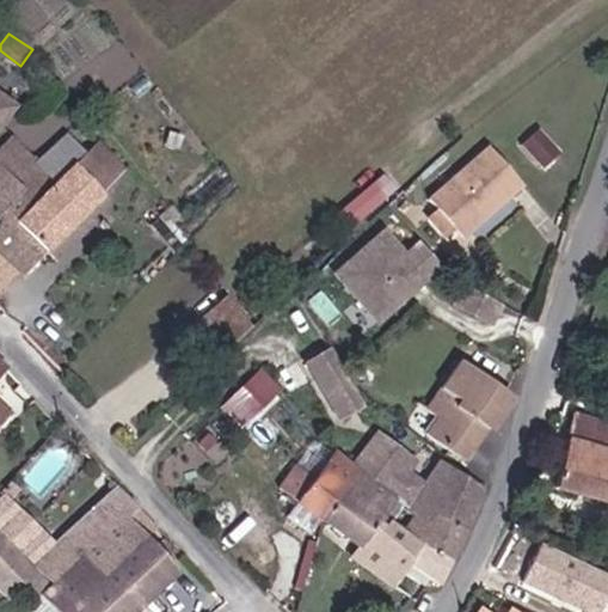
[(0,130),(19,106),(0,91),(0,130)]
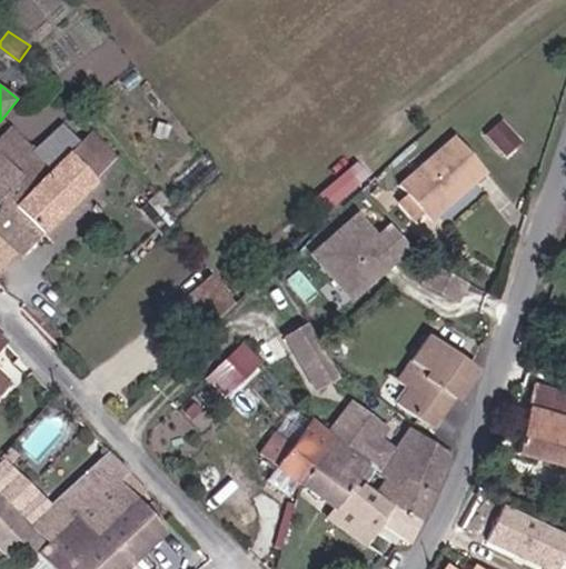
[(495,138),(512,157),(528,142),(512,122),(495,138)]
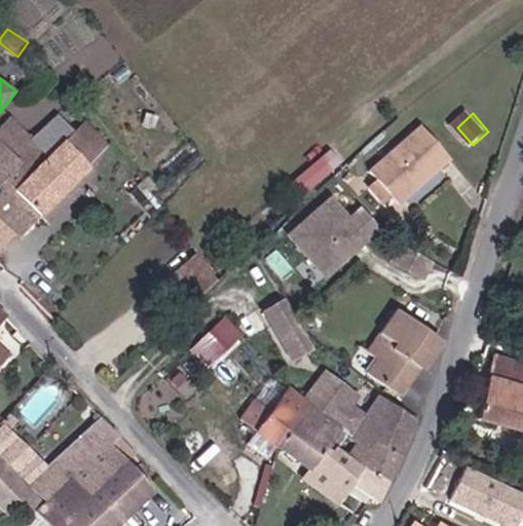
[(0,188),(1,189),(0,189),(0,218),(22,237),(41,214),(88,167),(109,146),(86,120),(74,132),(47,156),(31,139),(59,114),(31,136),(13,115),(0,126),(0,188)]
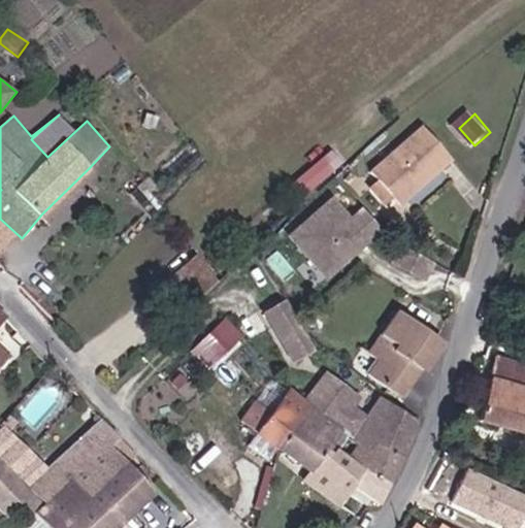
[(74,132),(59,114),(31,139),(47,157),(74,132)]
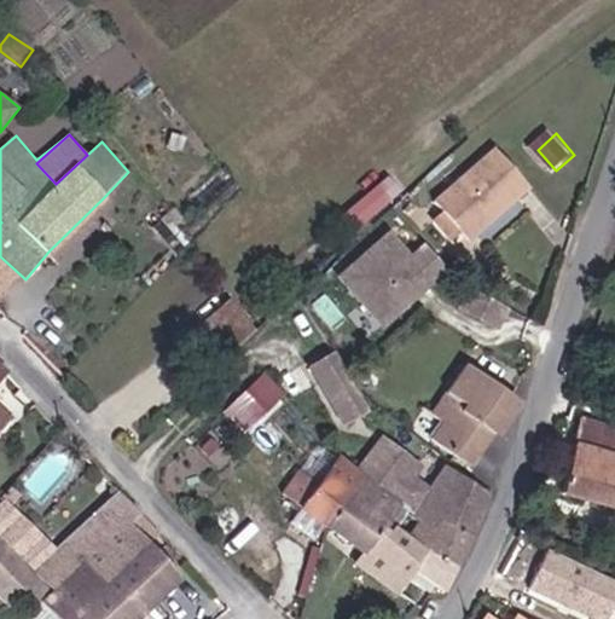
[(532,185),(510,161),(497,146),(437,200),(446,209),(462,227),(471,238),(532,185)]
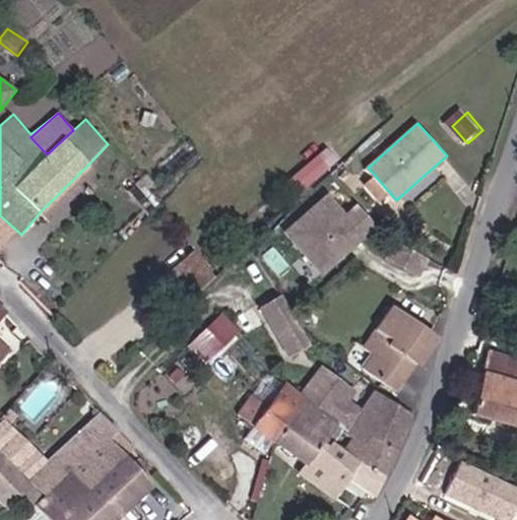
[(300,193),(339,159),(329,147),(289,182),(300,193)]
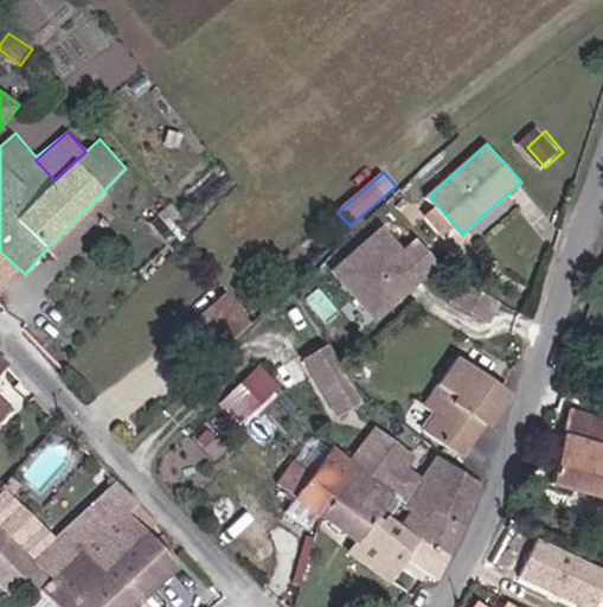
[(102,193),(47,247),(57,256),(94,219),(90,215),(107,198),(102,193)]
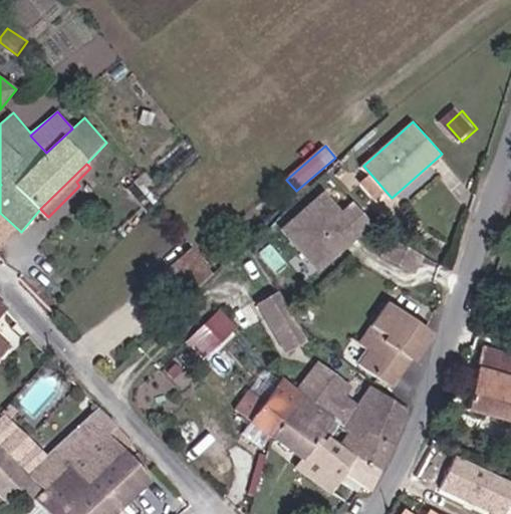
[(372,199),(384,189),(370,174),(359,183),(372,199)]
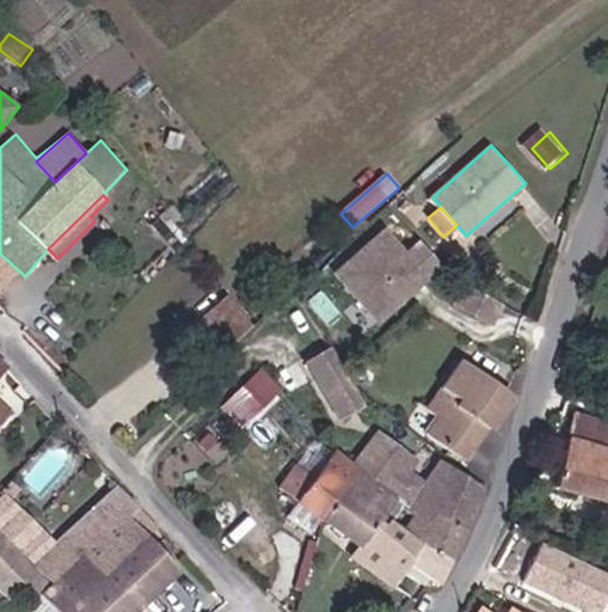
[(409,255),(387,230),(338,273),(380,320),(444,265),(423,242),(409,255)]
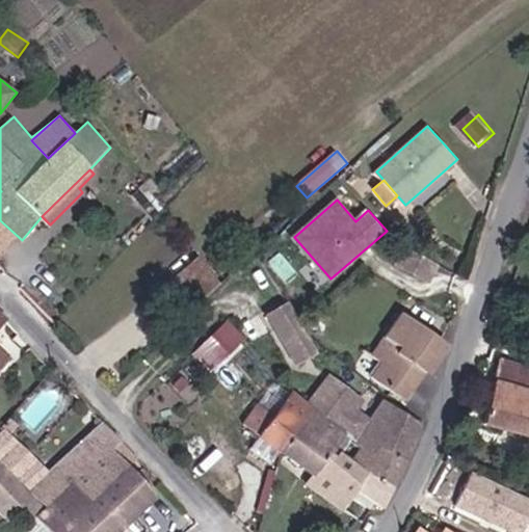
[(397,263),(406,268),(416,251),(406,246),(397,263)]
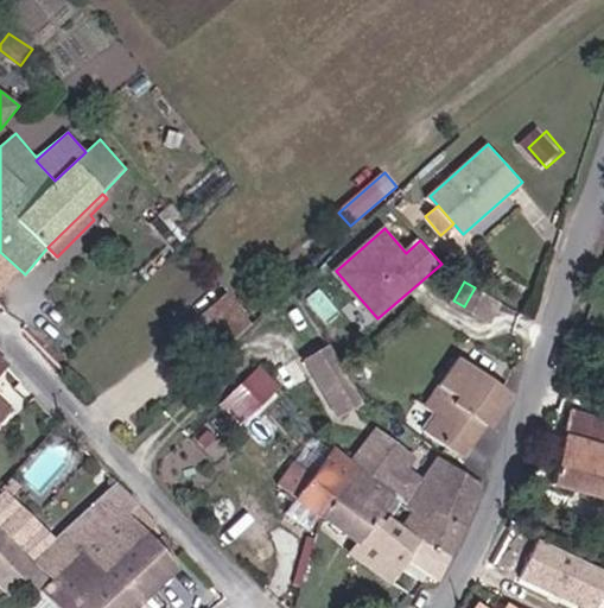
[(464,306),(490,321),(501,301),(475,287),(464,306)]
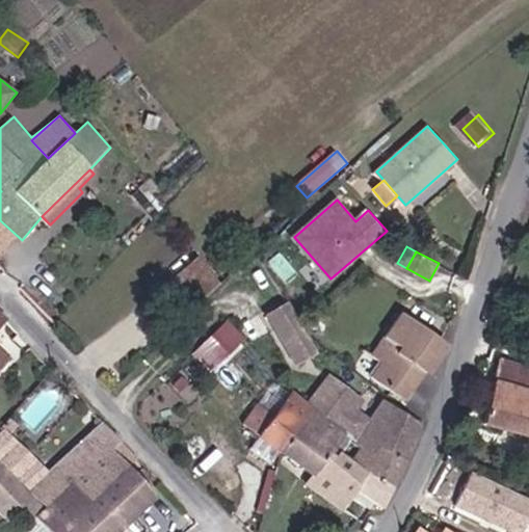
[(175,274),(195,299),(215,283),(195,258),(175,274)]
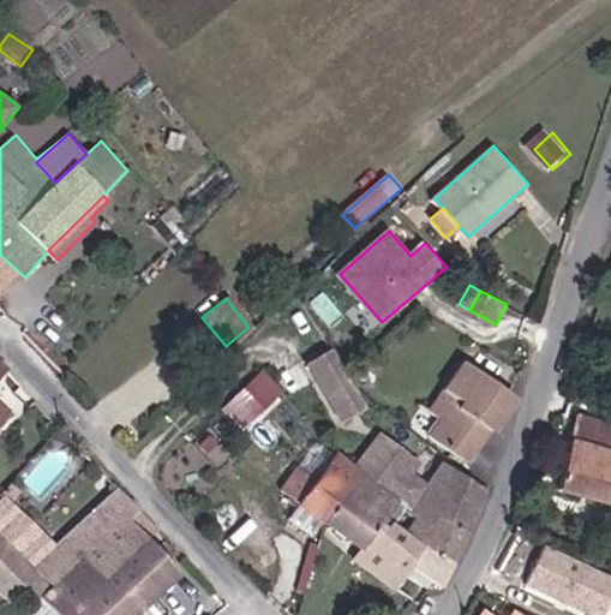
[(346,423),(372,411),(341,347),(316,359),(346,423)]
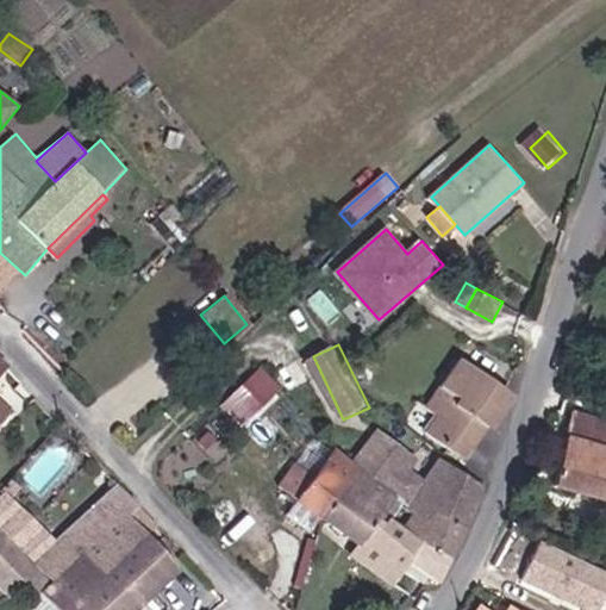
[(0,400),(0,373),(8,365),(0,356),(0,422),(11,411),(0,400)]
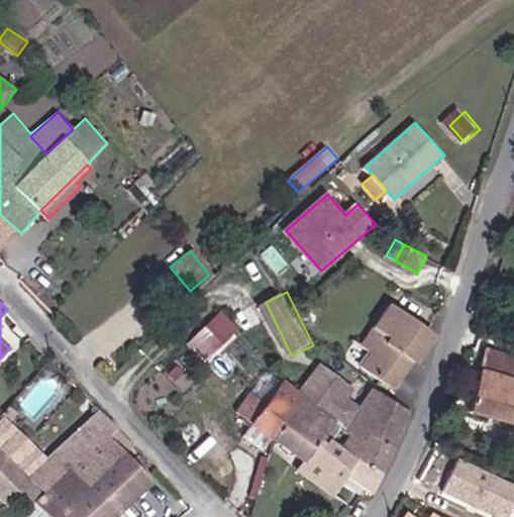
[(395,389),(431,335),(388,305),(362,344),(372,351),(362,365),(395,389)]
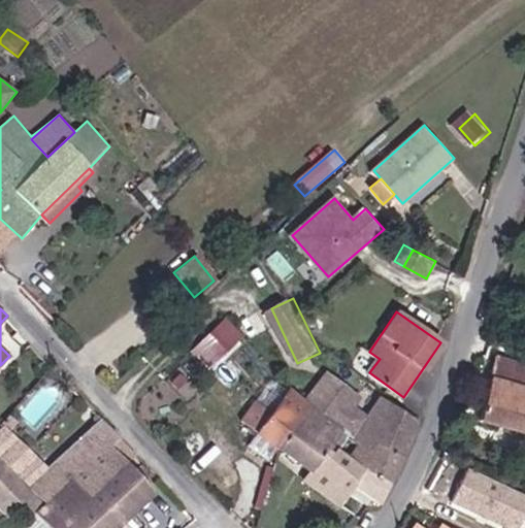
[(228,315),(194,348),(214,368),(248,335),(228,315)]
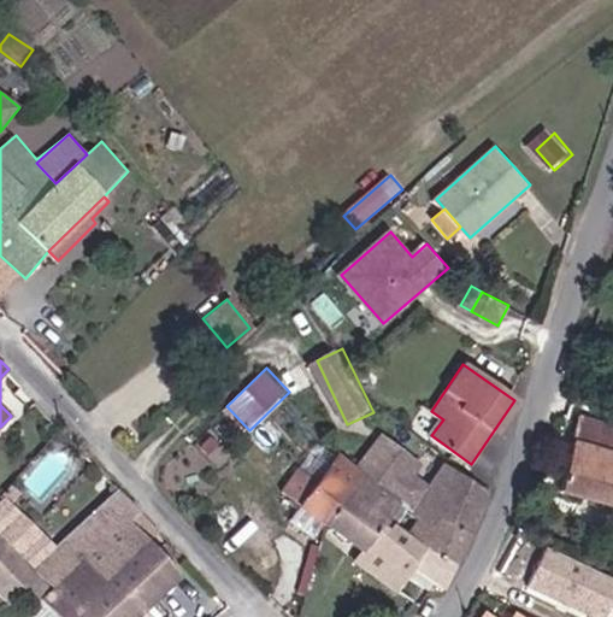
[(559,492),(612,504),(612,428),(577,419),(559,492)]
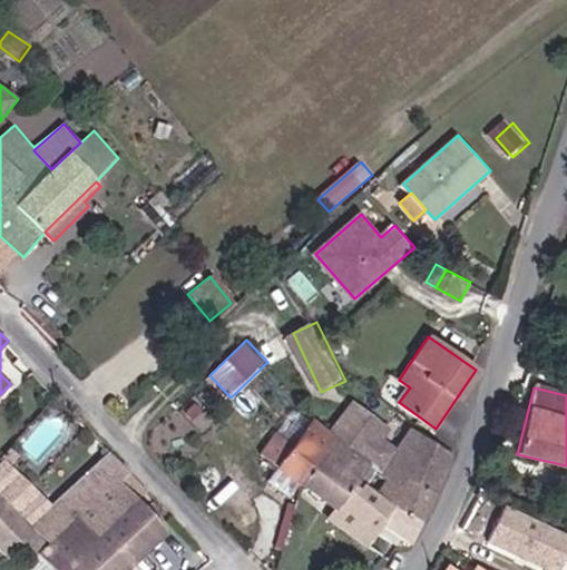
[(201,433),(218,413),(197,393),(178,412),(201,433)]
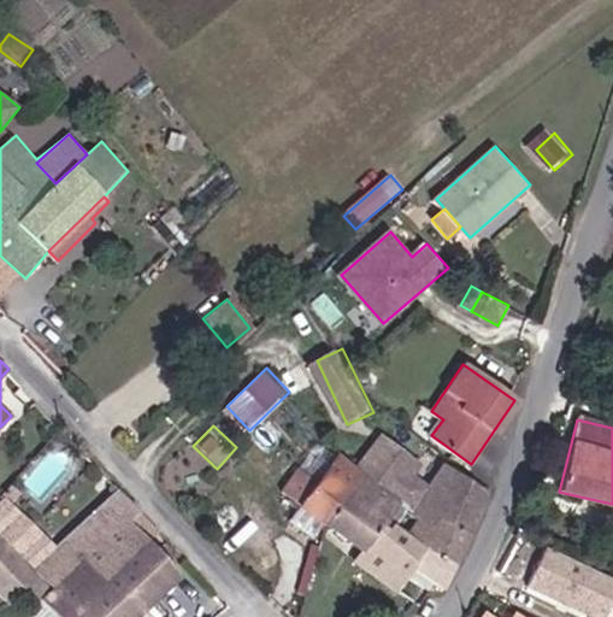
[(472,535),(491,493),(442,463),(429,485),(381,448),(364,471),(323,524),(361,553),(388,518),(399,505),(418,515),(422,507),(472,535)]
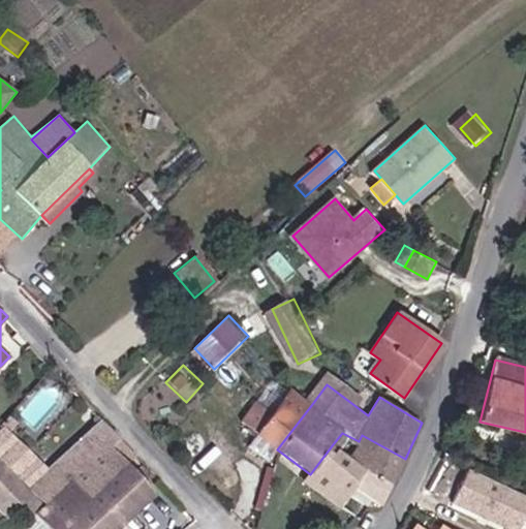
[(277,449),(312,404),(290,389),(274,411),(256,399),(241,422),(255,433),(277,449)]
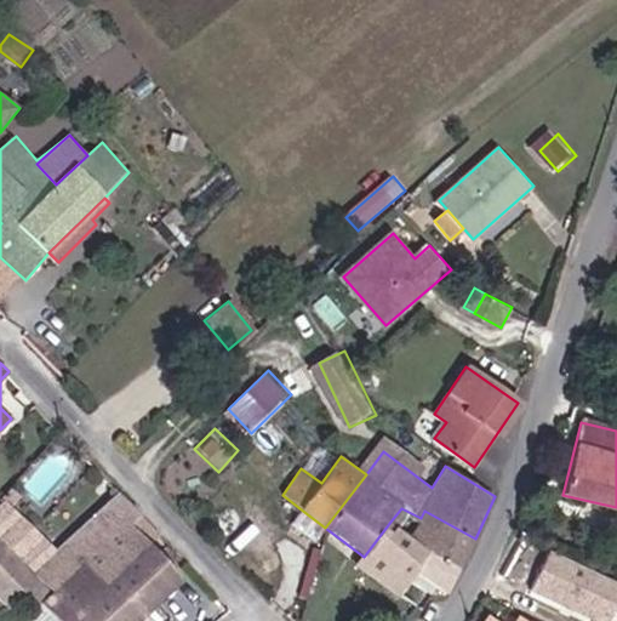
[(16,488),(4,501),(12,510),(24,496),(16,488)]
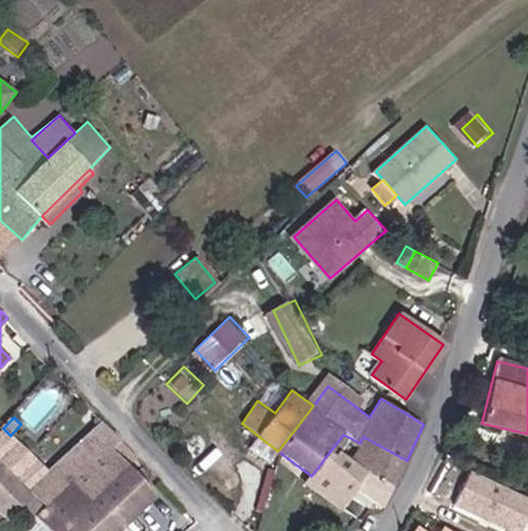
[(3,428),(0,430),(0,455),(38,494),(51,503),(77,479),(94,499),(130,468),(128,466),(137,456),(102,419),(48,470),(10,436),(3,428)]
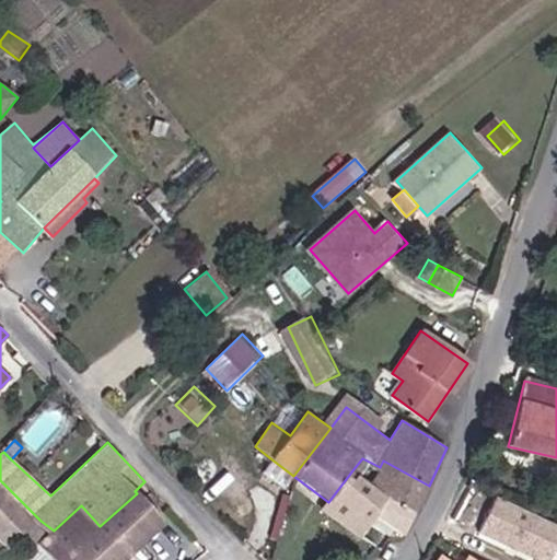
[(283,490),(293,476),(270,458),(260,473),(283,490)]
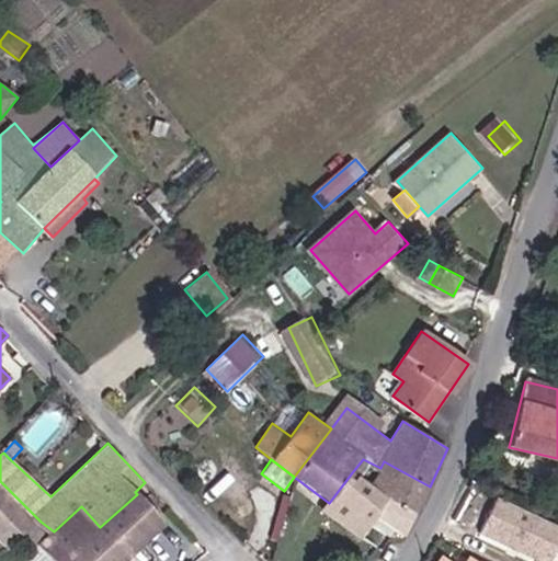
[(419,512),(430,487),(384,461),(380,468),(363,459),(353,471),(386,496),(419,512)]
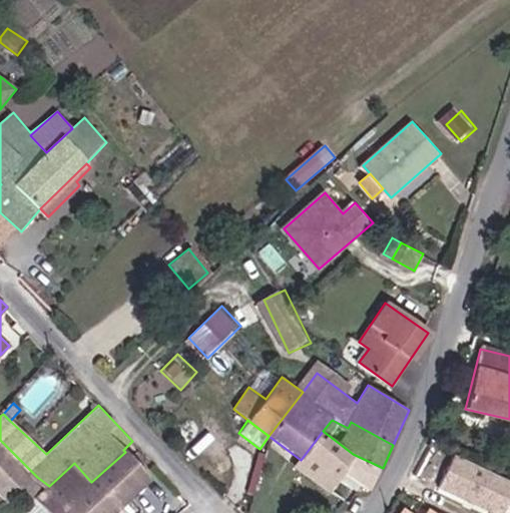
[(373,489),(383,468),(353,454),(323,431),(301,460),(296,466),(320,483),(329,472),(338,479),(343,471),(373,489)]
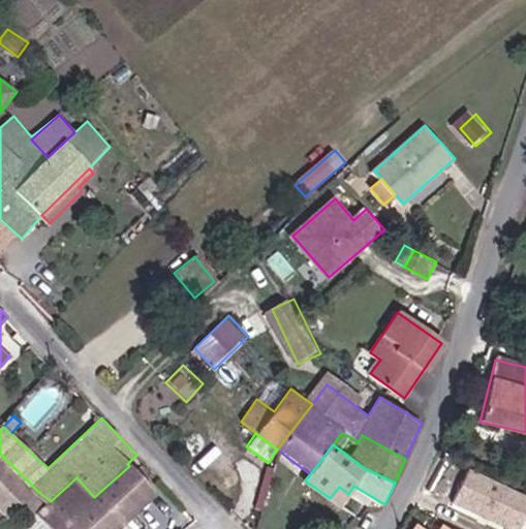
[(0,457),(0,504),(10,515),(20,505),(29,496),(34,491),(0,457)]
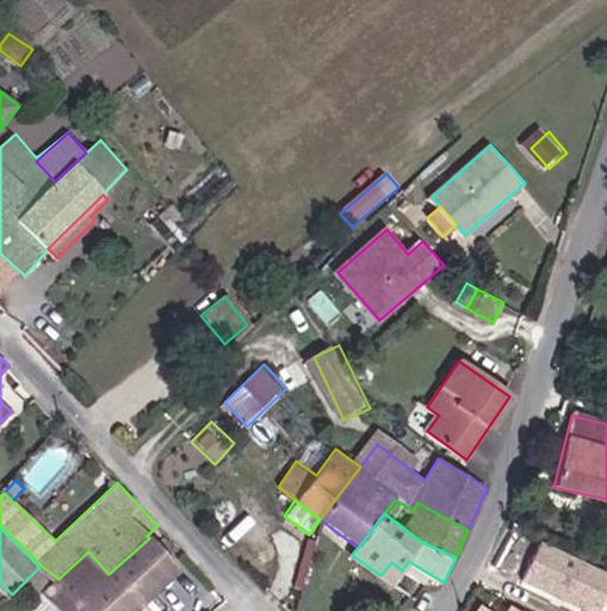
[(132,610),(178,571),(149,538),(109,574),(88,551),(59,579),(56,581),(39,567),(33,573),(49,588),(43,594),(59,610),(132,610)]
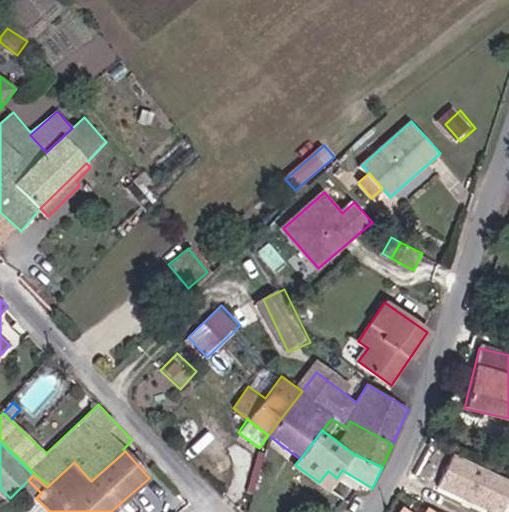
[(508,475),(457,451),(439,487),(492,511),(508,511),(508,475)]
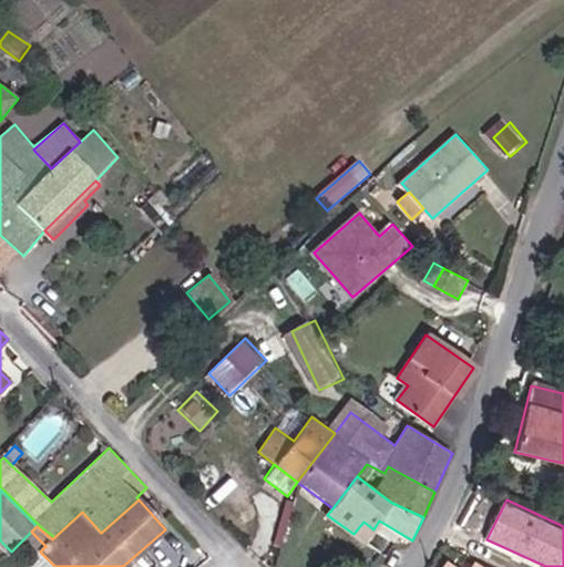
[(354,534),(366,543),(373,529),(363,522),(354,534)]
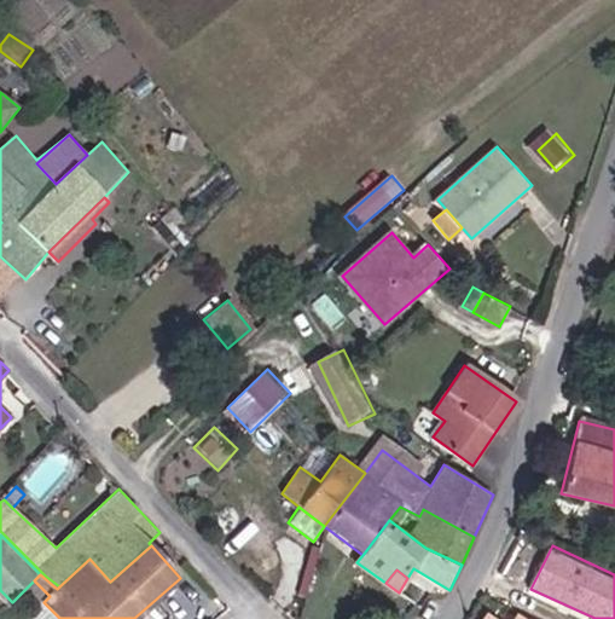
[(44,602),(50,596),(34,580),(23,591),(38,607),(44,602)]
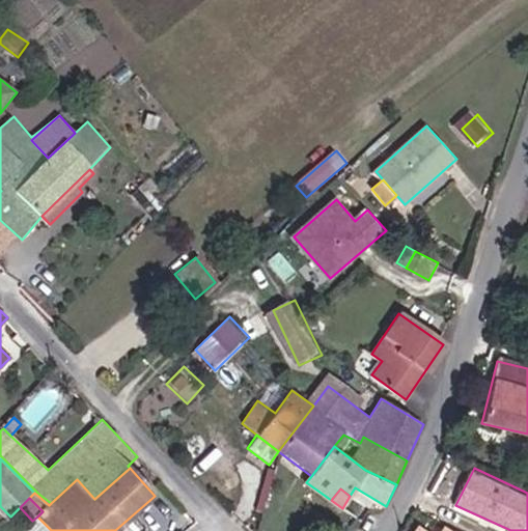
[(51,530),(37,516),(32,521),(27,525),(32,530),(51,530)]
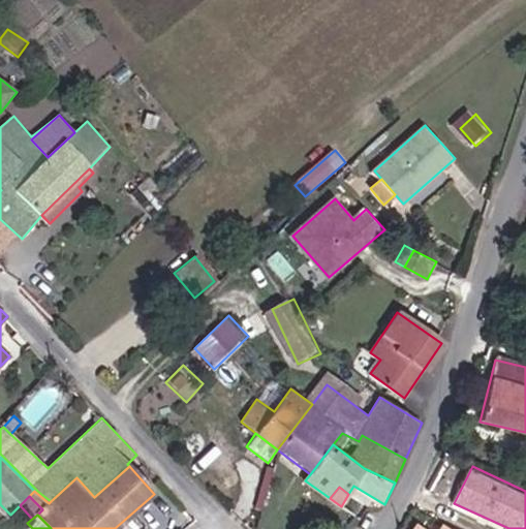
All buildings are outlined.
